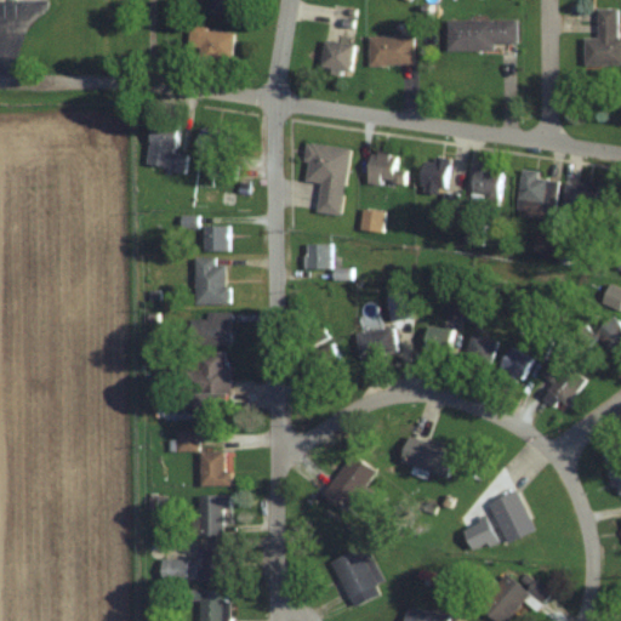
[(620,35),(616,36),(616,7),(597,7),(597,36),(584,36),(584,64),(620,64),(620,35)]
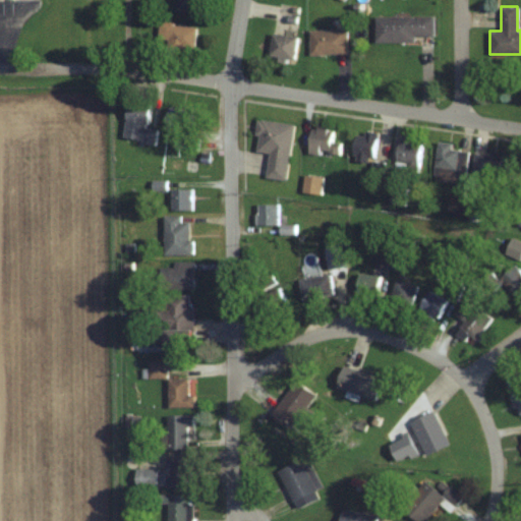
[(431,16),(374,16),(374,41),(413,41),(413,37),(431,37),(431,16)]
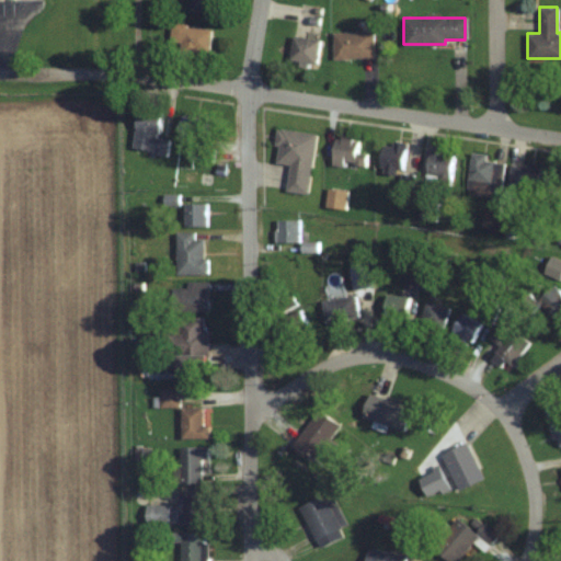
[(183,45),(181,52),(207,57),(213,29),(172,22),(169,43),(183,45)]
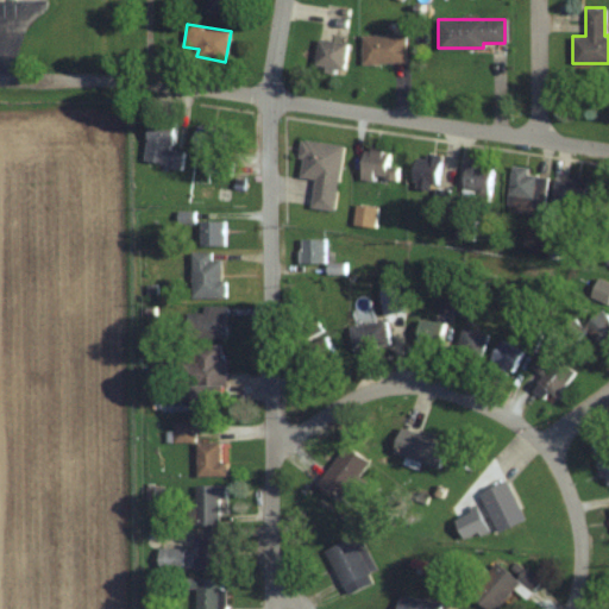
[(403,33),(360,33),(360,63),(403,63),(403,33)]
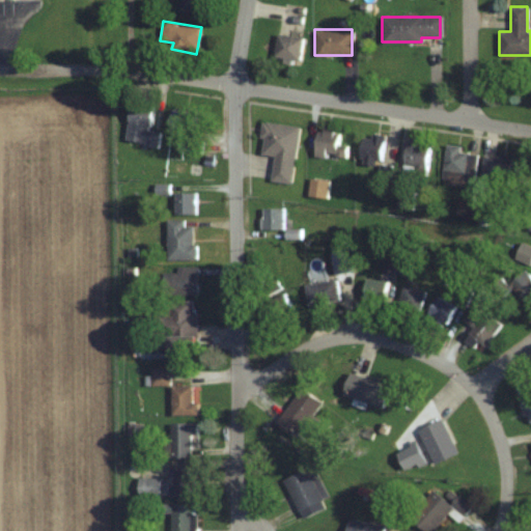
[(302,36),(276,33),(274,56),(300,59),(302,36)]
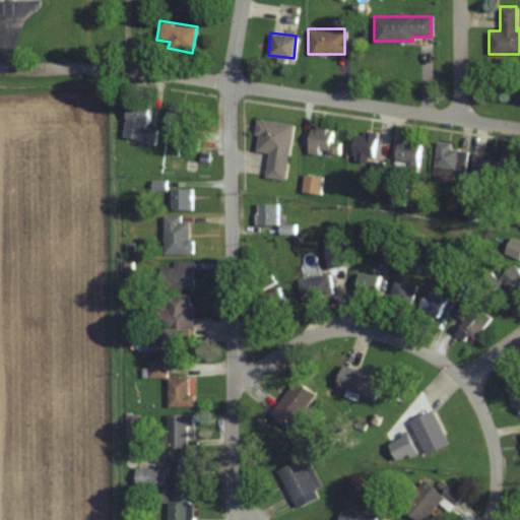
[(155,142),(156,129),(146,128),(149,104),(126,102),(122,139),(155,142)]
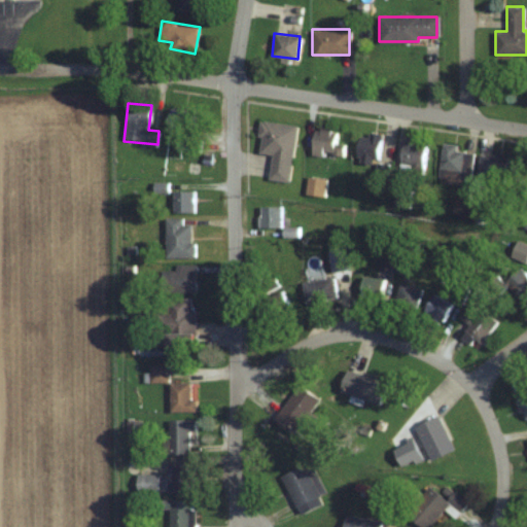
[(202,150),(203,137),(194,137),(195,110),(168,109),(168,129),(176,129),(175,149),(202,150)]
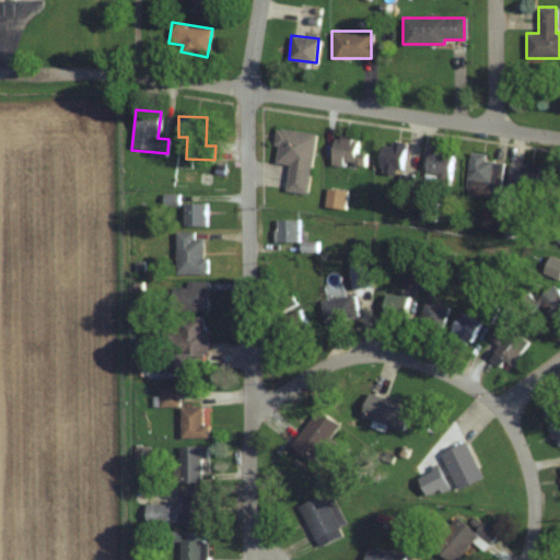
[(307,193),(314,131),(277,127),(272,162),(289,164),(286,190),(307,193)]
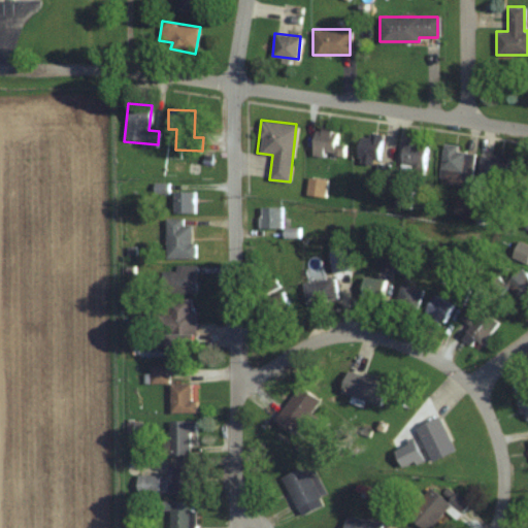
[(312,155),(345,155),(345,143),(335,143),(335,126),(312,126),(312,155)]
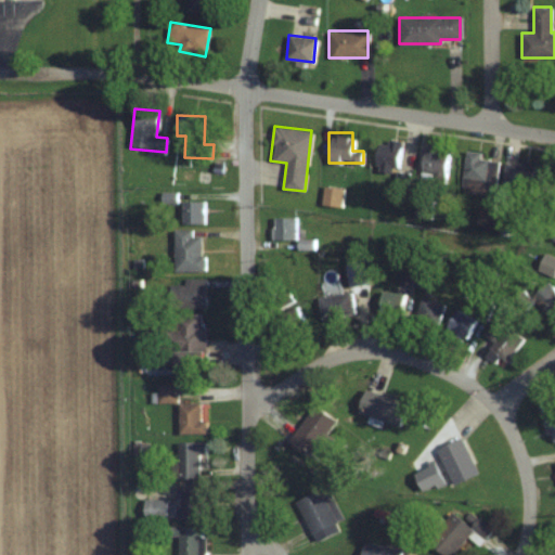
[(400,166),(400,140),(376,140),(376,166),(400,166)]
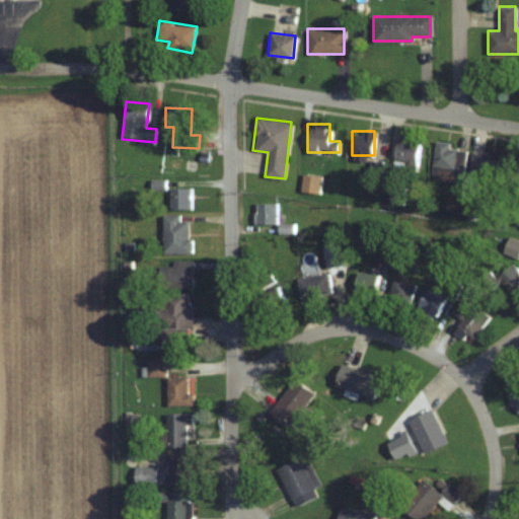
[(395,168),(418,168),(418,143),(411,143),(411,136),(395,136),(395,168)]
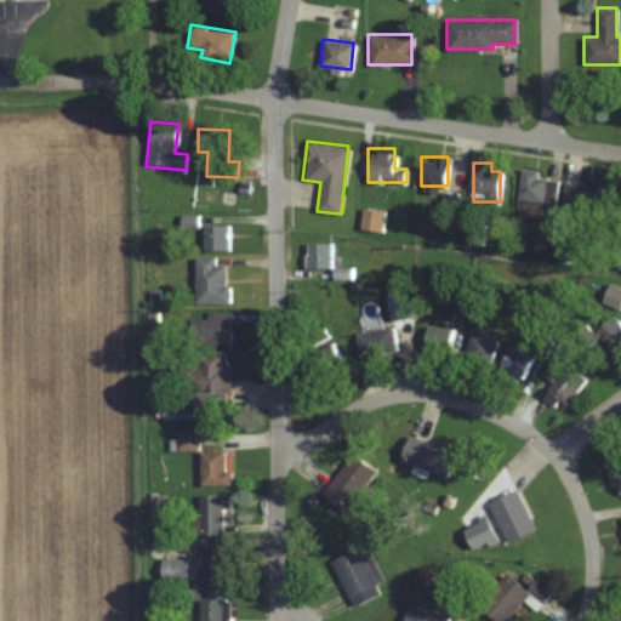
[(551,217),(554,178),(537,177),(539,170),(522,169),(518,214),(551,217)]
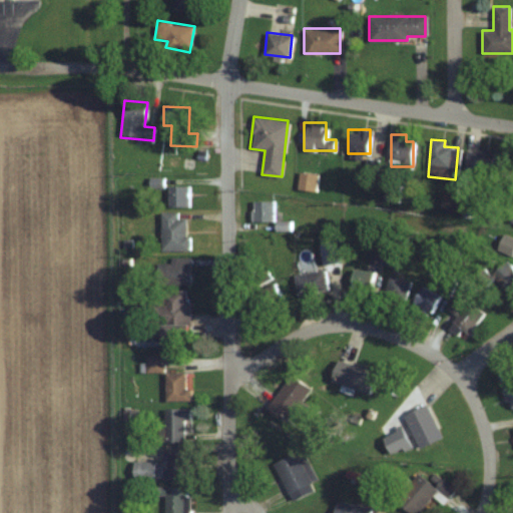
[(492,174),(492,151),(465,151),(465,174),(492,174)]
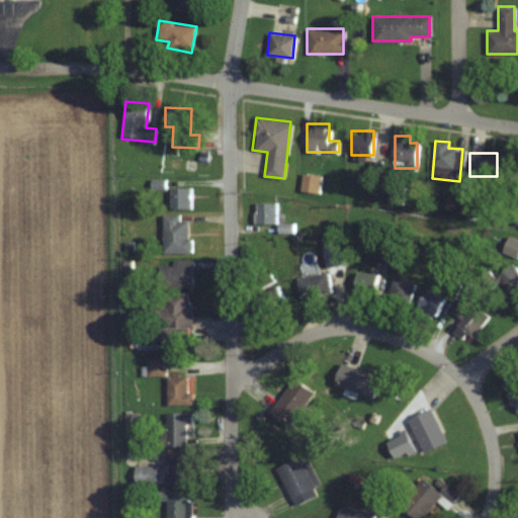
[(169,187),(169,207),(190,207),(190,187),(169,187)]
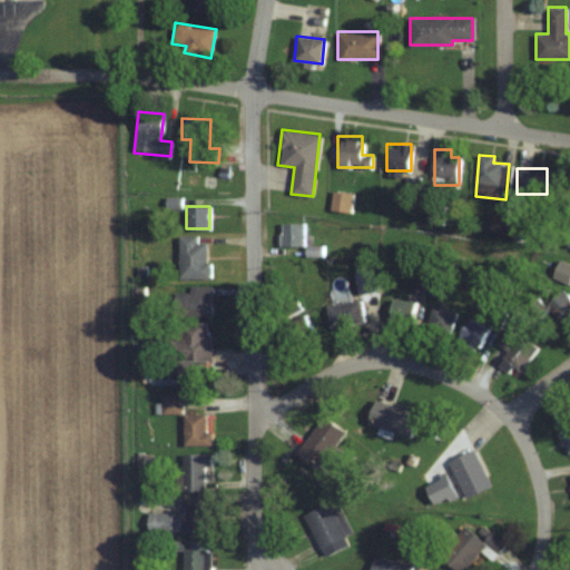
[(303,246),(303,223),(279,223),(279,246),(303,246)]
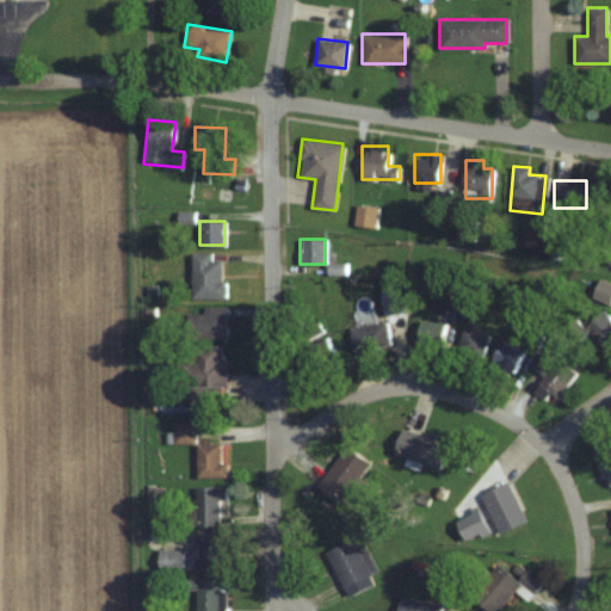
[(191,252),(191,298),(223,298),(223,260),(210,260),(210,252),(191,252)]
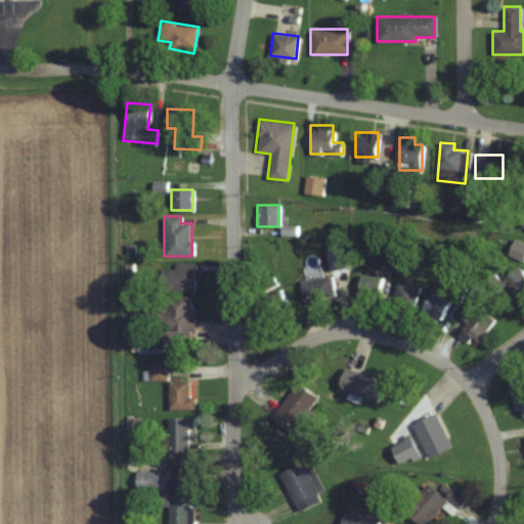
[(507,253),(523,261),(523,259),(523,242),(515,237),(507,253)]
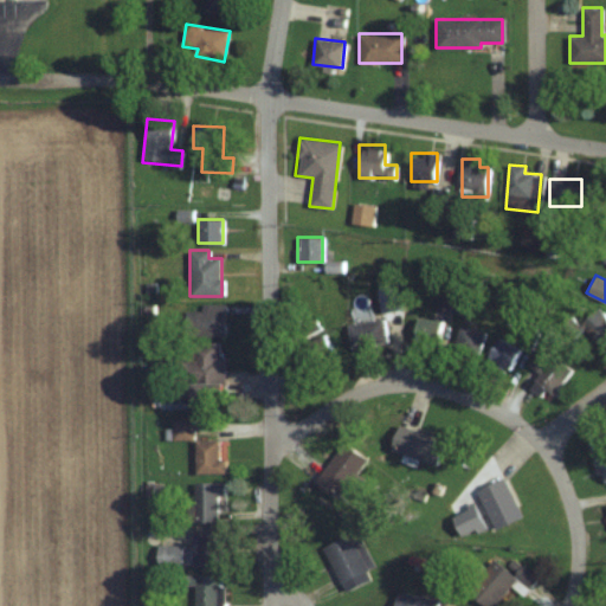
[(223,335),(223,304),(199,304),(199,311),(184,311),(184,335),(223,335)]
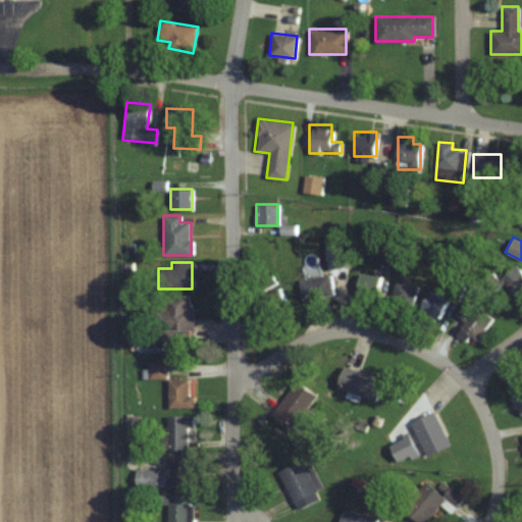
[(521,295),(521,270),(515,264),(499,279),(518,299),(521,295)]
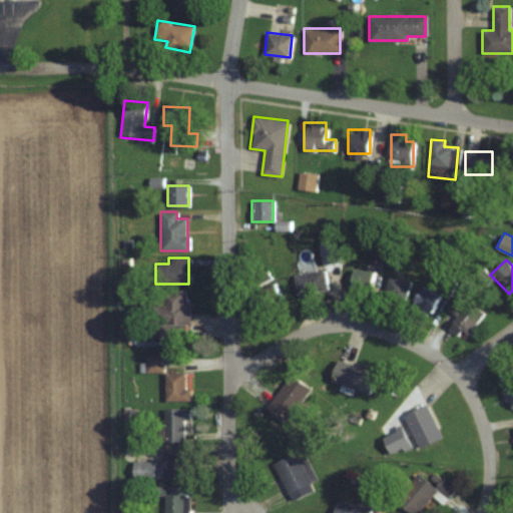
[(351,290),(374,291),(375,270),(352,269),(351,290)]
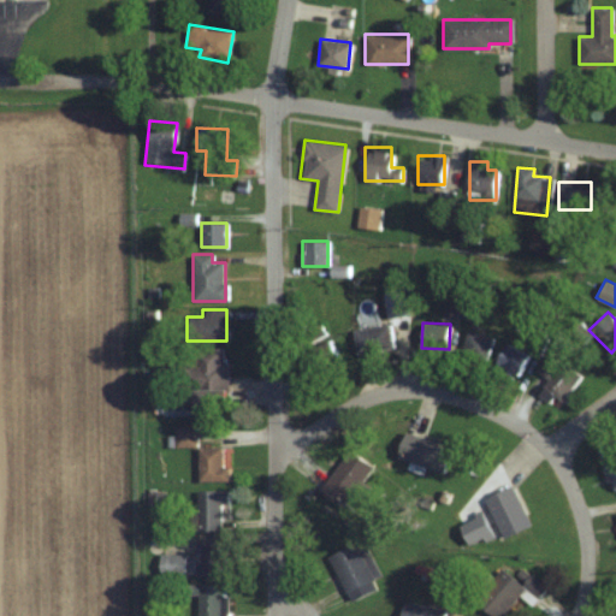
[(356,354),(394,348),(389,324),(353,330),(356,354)]
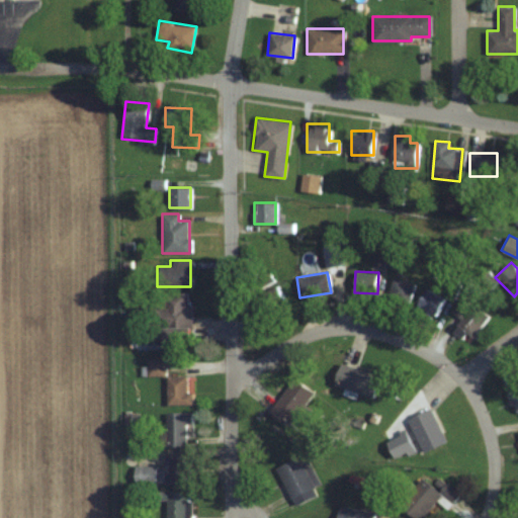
[(411,304),(415,282),(394,277),(389,298),(411,304)]
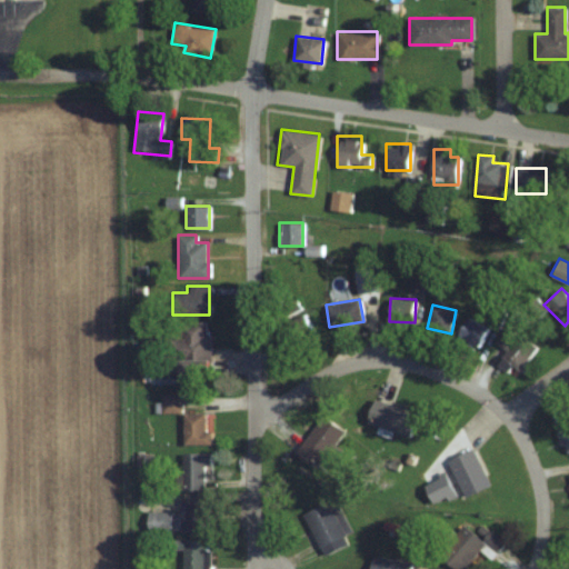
[(498,328),(505,315),(493,309),(487,322),(498,328)]
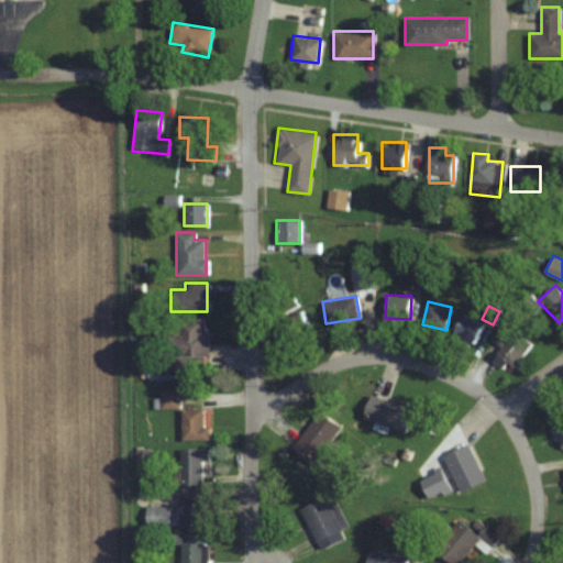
[(289,342),(311,329),(300,310),(277,322),(289,342)]
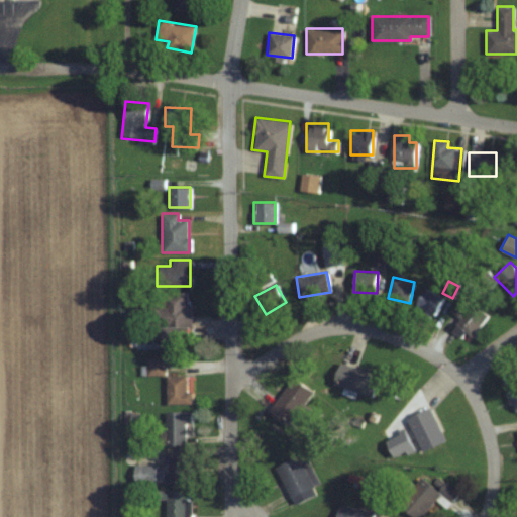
[(435,317),(444,297),(424,288),(415,307),(435,317)]
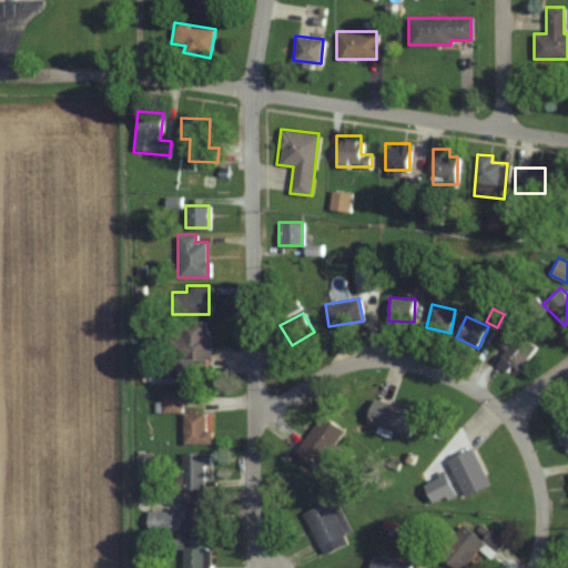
[(178,374),(208,374),(208,321),(178,321),(178,374)]
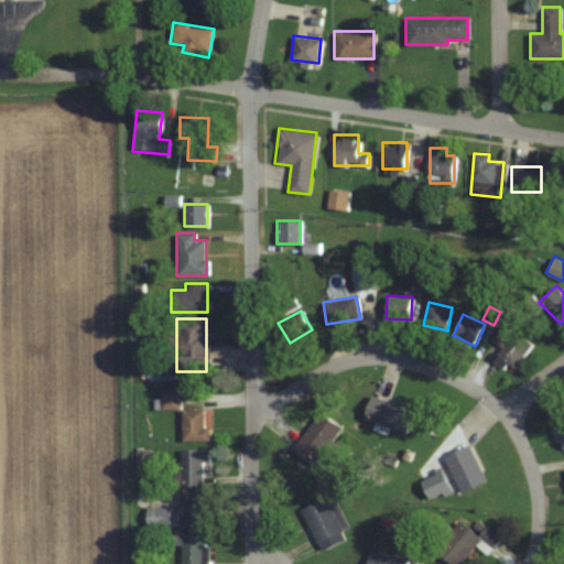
[(517,328),(506,336),(510,344),(492,356),(502,370),(532,350),(517,328)]
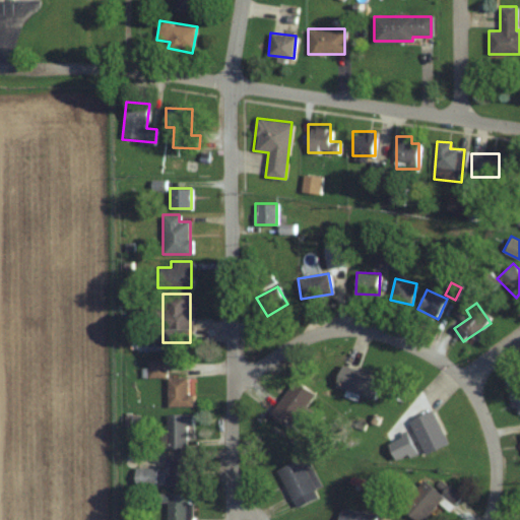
[(148,376),(164,376),(164,361),(148,361),(148,376)]
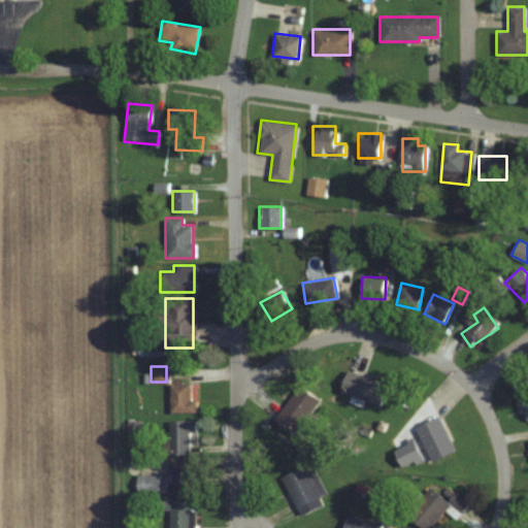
[(339,394),(382,404),(387,382),(345,371),(339,394)]
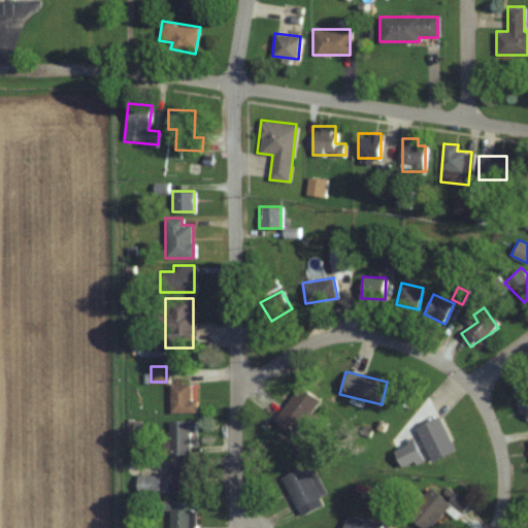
[(527,377),(510,386),(526,421),(527,420),(527,377)]
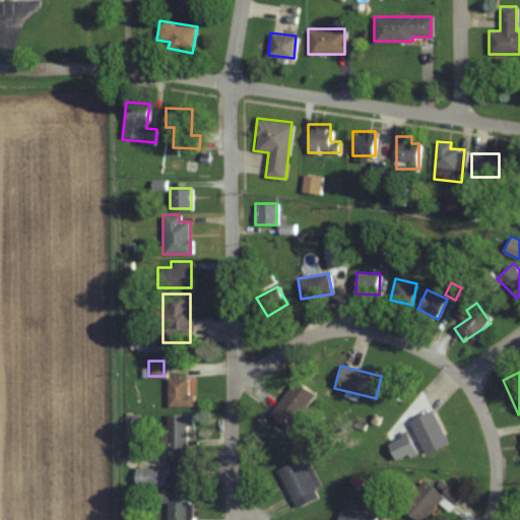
[(168,406),(192,406),(192,394),(188,394),(188,379),(168,379),(168,406)]
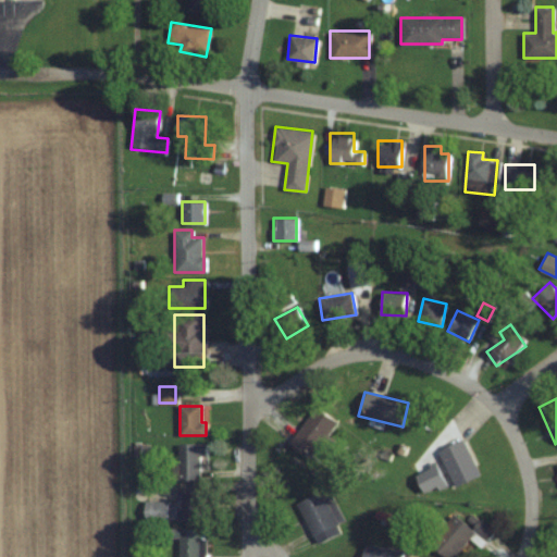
[(455,486),(481,474),(463,438),(438,450),(455,486)]
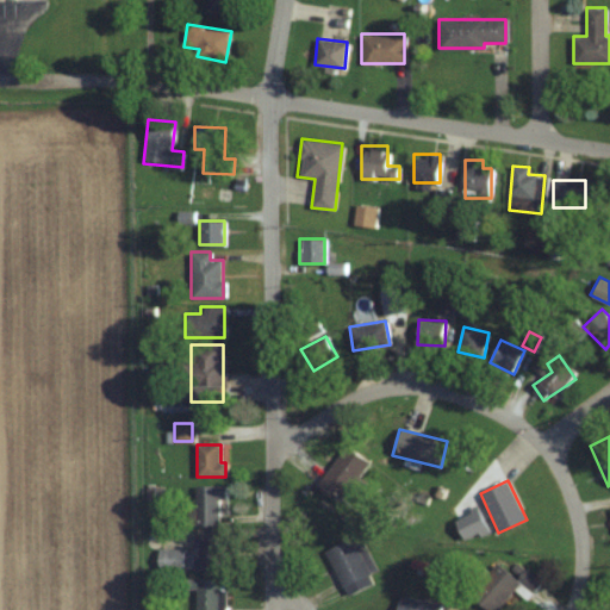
[(225,485),(193,485),(193,527),(219,527),(219,499),(225,499),(225,485)]
